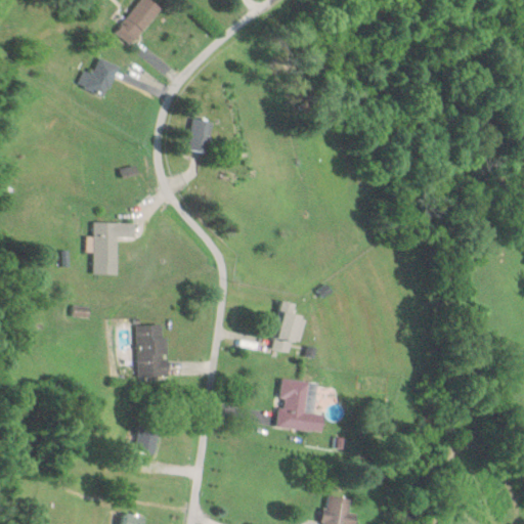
[(135,44),(161,6),(151,0),(140,0),(119,33),(135,44)]
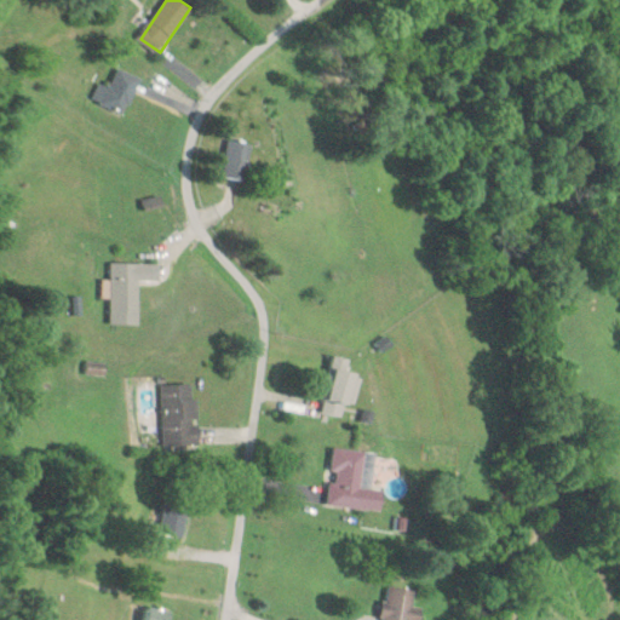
[(98,82),(92,102),(127,110),(137,74),(115,68),(112,86),(98,82)]
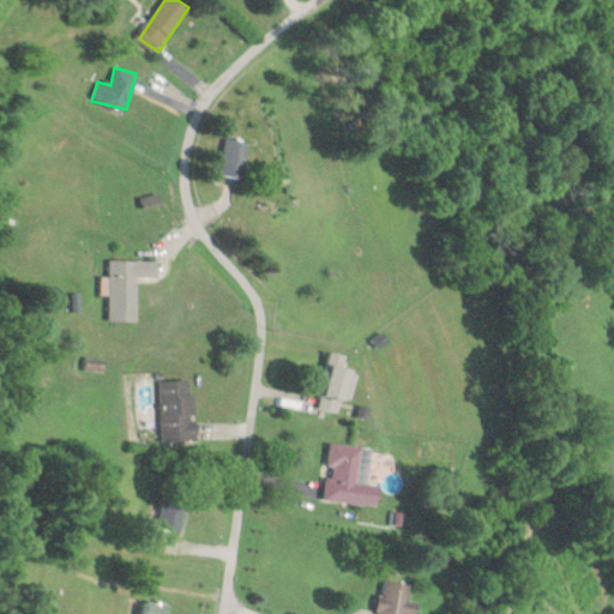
[(221,175),(244,178),(247,140),(226,138),(221,175)]
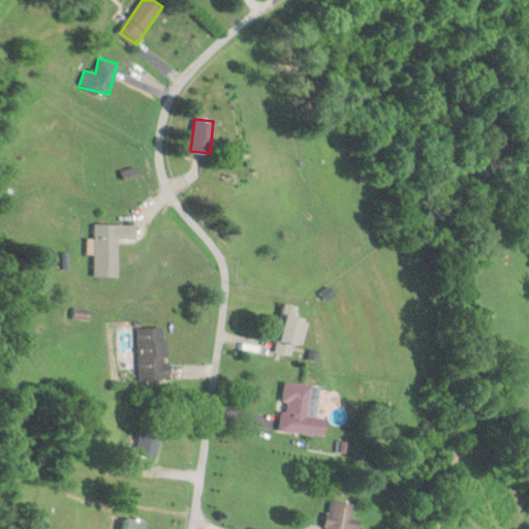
[(118,277),(118,240),(136,240),(136,225),(95,223),(94,276),(118,277)]
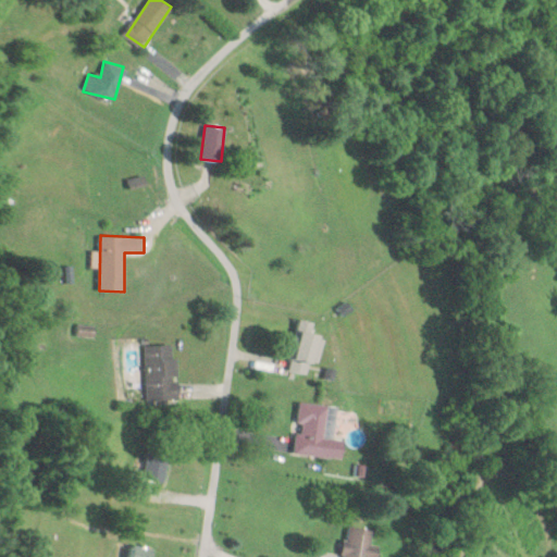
[(324,336),(309,330),(310,324),(304,322),(289,355),(312,364),(324,336)]
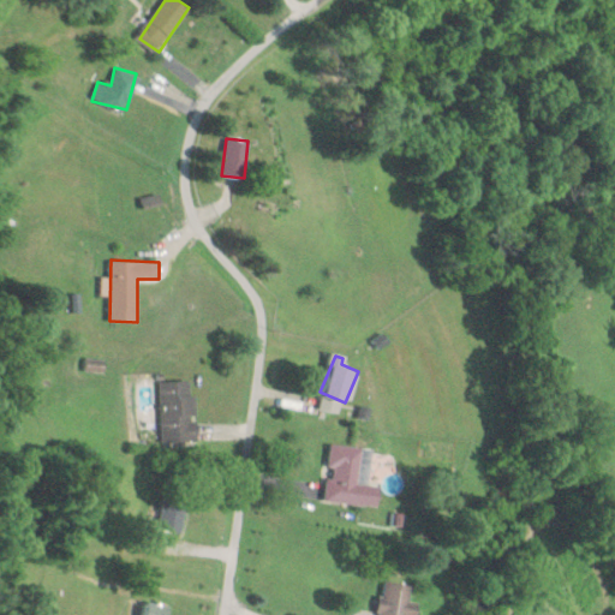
[(161,441),(193,441),(193,382),(160,382),(161,441)]
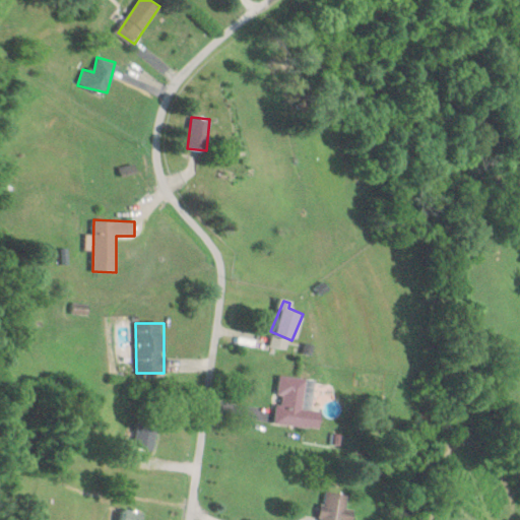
[(316,379),(279,376),(275,425),(320,429),(321,410),(313,410),(316,379)]
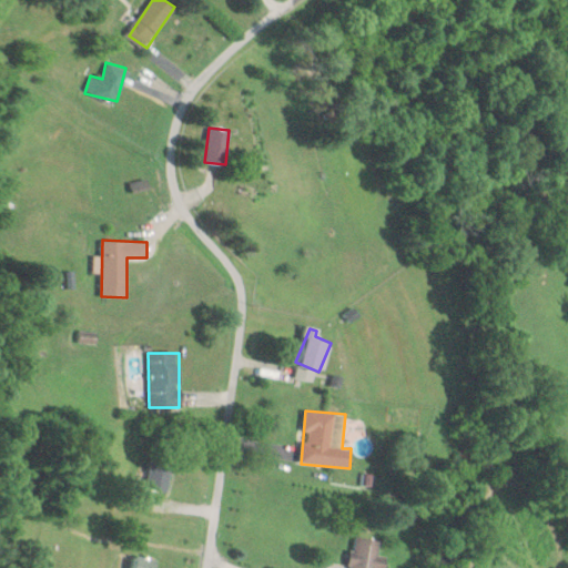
[(169,492),(173,449),(151,447),(148,489),(169,492)]
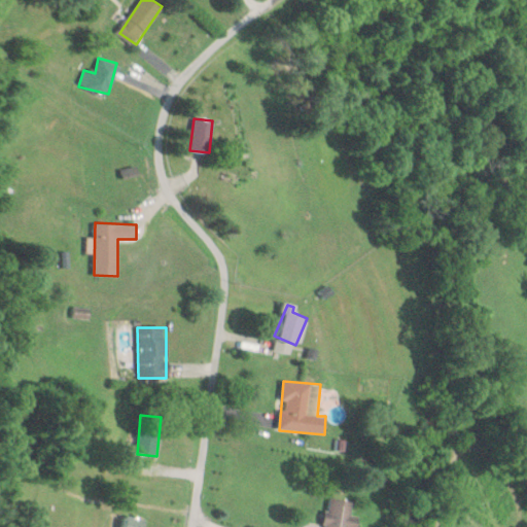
[(352,501),(329,497),(322,526),(355,526),(358,517),(350,515),(352,501)]
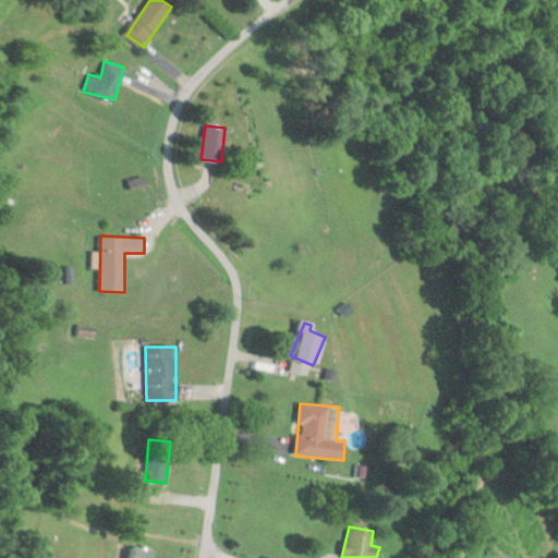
[(129,557),(150,557),(153,548),(132,545),(129,557)]
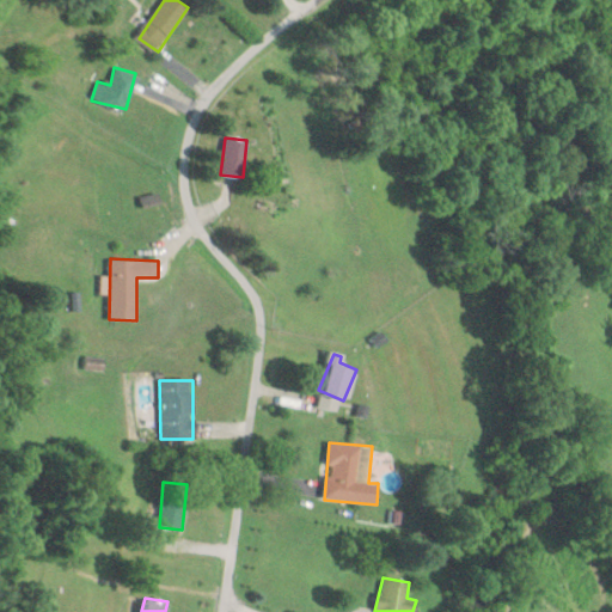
All buildings are outlined.
